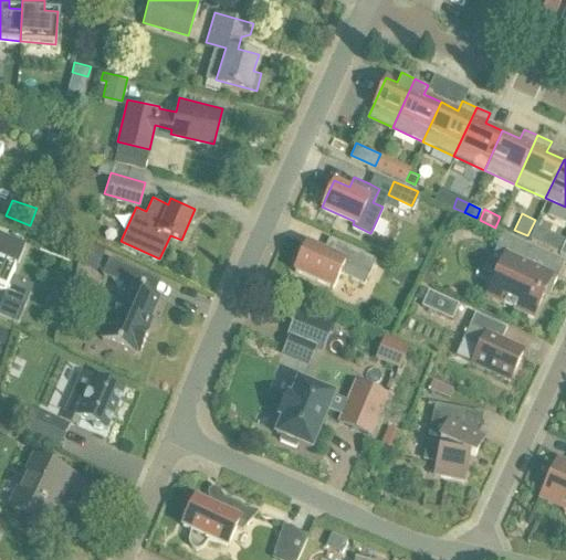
[(558,251),(564,239),(534,224),(528,236),(558,251)]
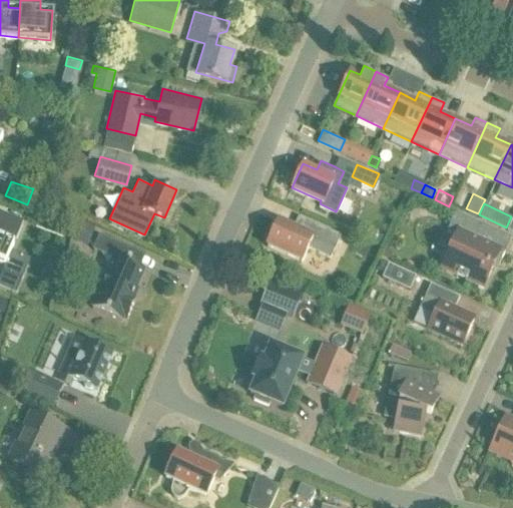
[(0,260),(4,263),(22,219),(0,209),(0,260)]
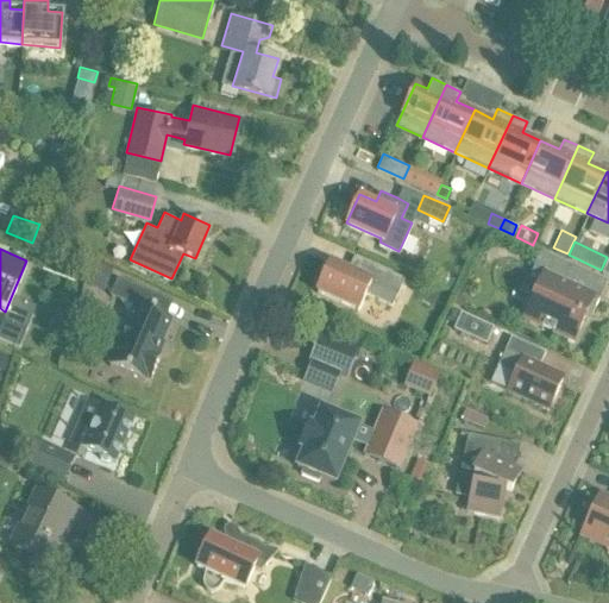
[(598,296),(584,289),(560,278),(569,262),(540,249),(529,271),(541,277),(526,311),(544,319),(541,325),(572,339),(586,309),(591,312),(598,296)]
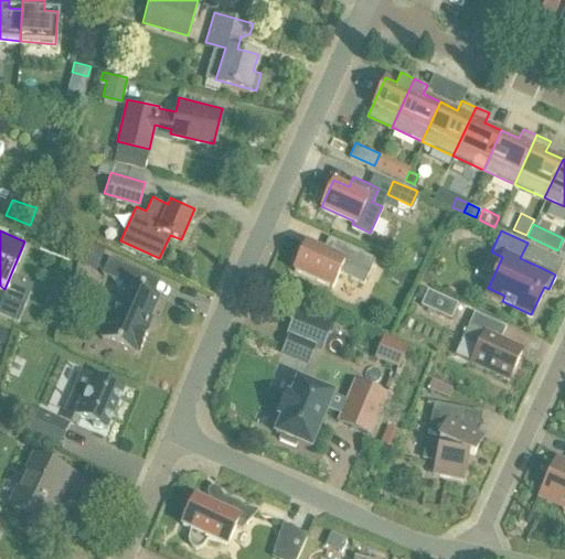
[(363,281),(374,256),(329,235),(322,249),(305,242),(302,247),(298,246),(292,259),(296,261),(292,268),(331,286),(339,270),(363,281)]
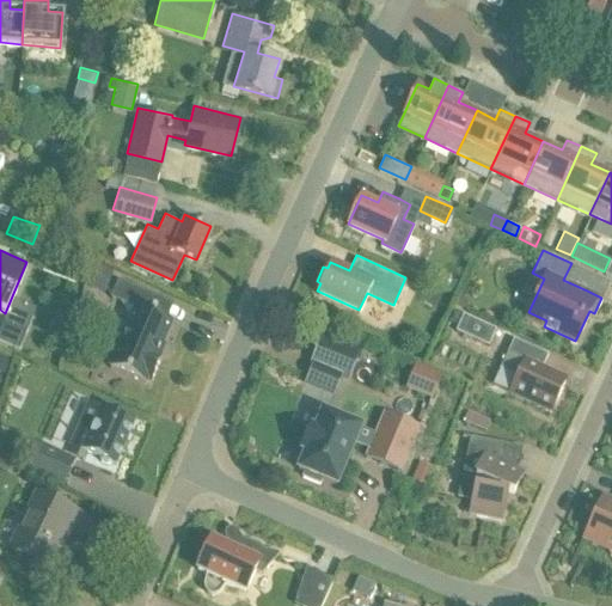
[(90,283),(104,289),(114,268),(99,262),(90,283)]
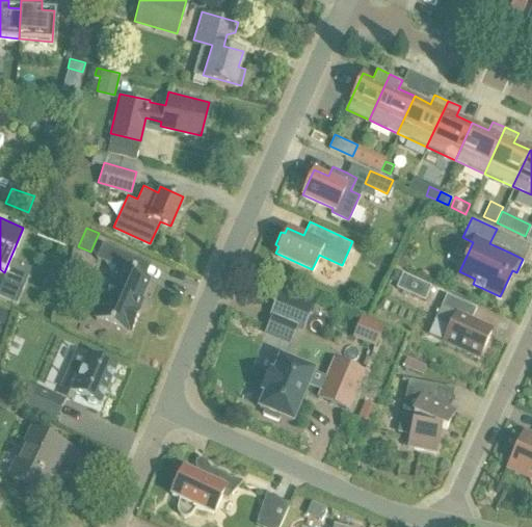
[(131,253),(103,241),(96,256),(117,265),(95,317),(126,331),(127,326),(131,328),(139,308),(136,307),(149,277),(125,266),(131,253)]
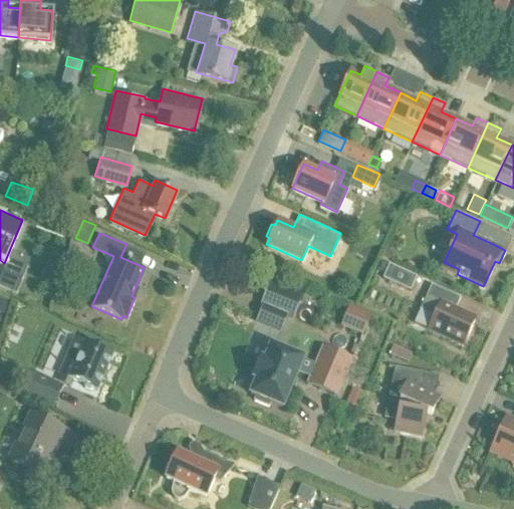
[(382,273),(410,285),(417,272),(389,259),(382,273)]
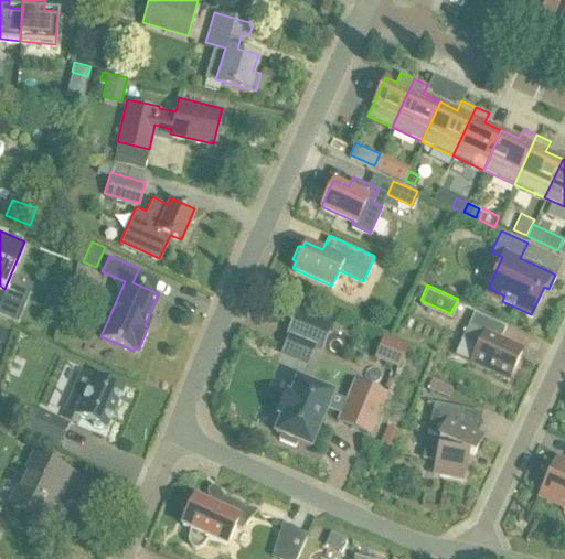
[(2,293),(0,299),(0,311),(17,319),(23,301),(2,293)]
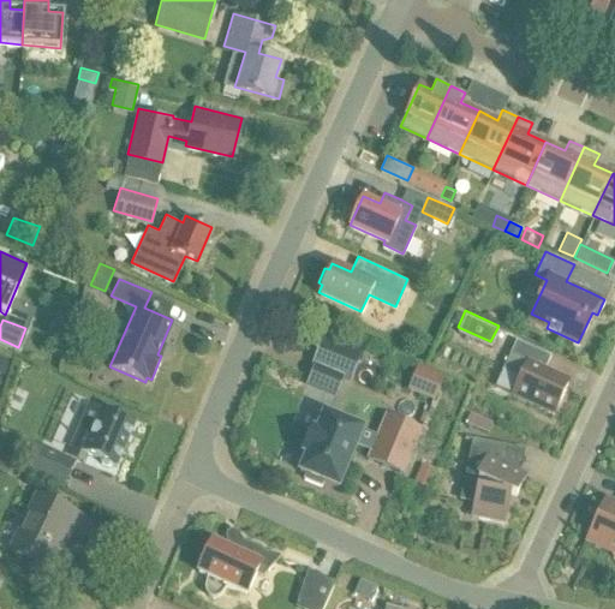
[(365,347),(322,330),(309,364),(314,365),(315,363),(342,374),(341,376),(352,381),(365,347)]
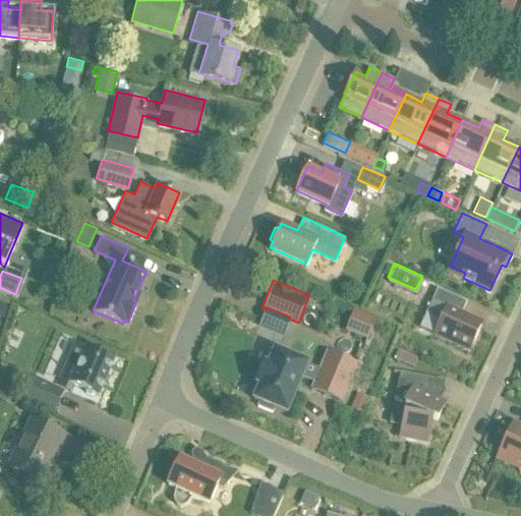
[(440,318),(433,332),(468,348),(481,320),(461,310),(466,299),(437,286),(425,310),(440,318)]
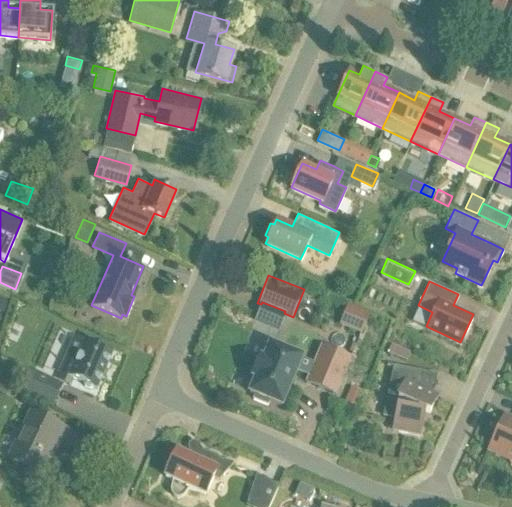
[(0,307),(4,309),(8,297),(0,294),(0,307)]
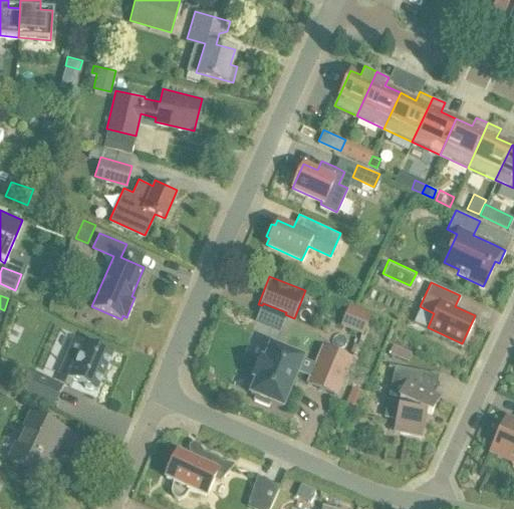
[(348,303),(343,315),(341,322),(362,331),(370,313),(348,303)]
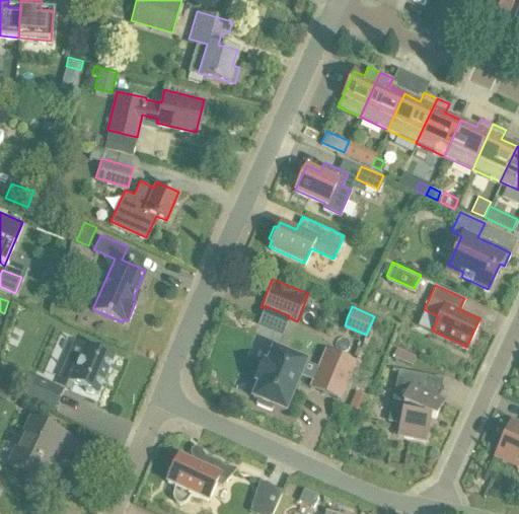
[(60,373),(97,389),(113,355),(74,339),(60,373)]
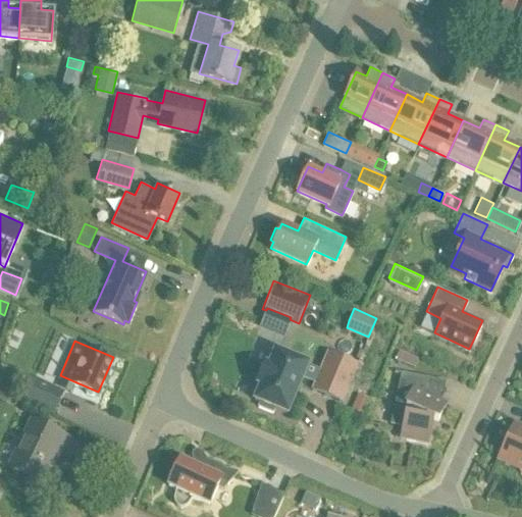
[(399,348),(395,356),(414,365),(418,356),(399,348)]
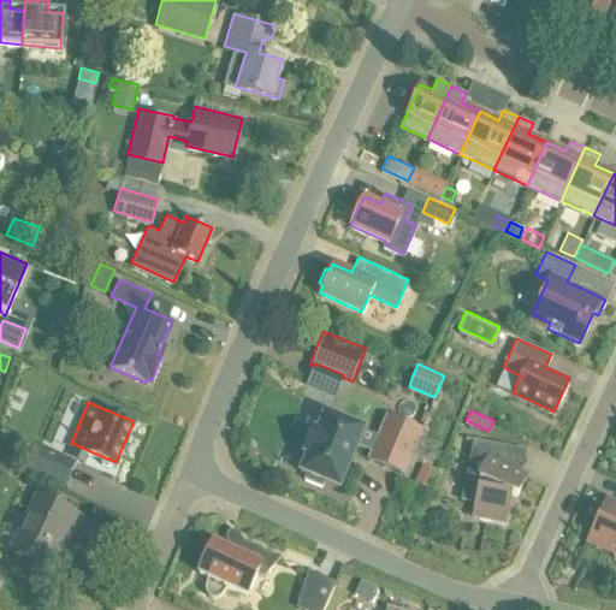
[(335,487),(359,430),(320,413),(313,431),(309,430),(298,452),(303,455),(296,472),(300,473),(298,478),(317,485),(318,481),(335,487)]
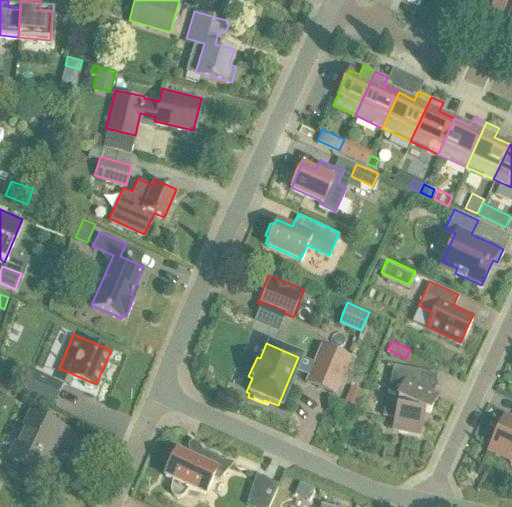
[(350,354),(322,343),(306,379),(334,391),(350,354)]
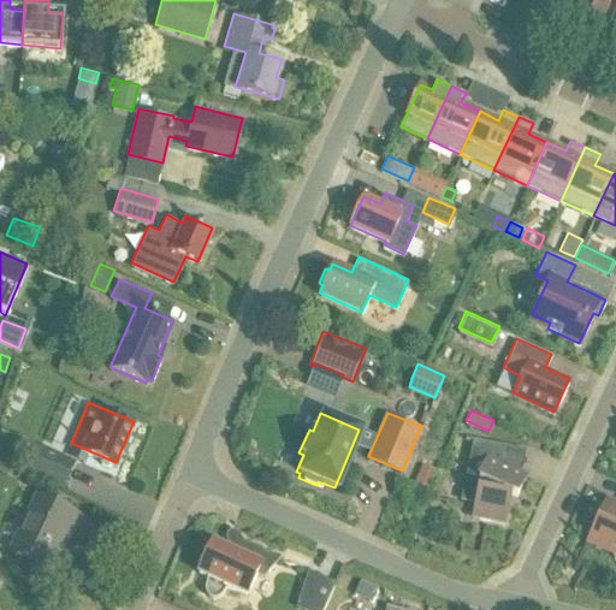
[(479,515),(503,521),(510,491),(516,493),(526,473),(503,463),(507,444),(477,437),(474,451),(485,456),(479,474),(468,473),(463,496),(475,498),(473,514),(479,515)]
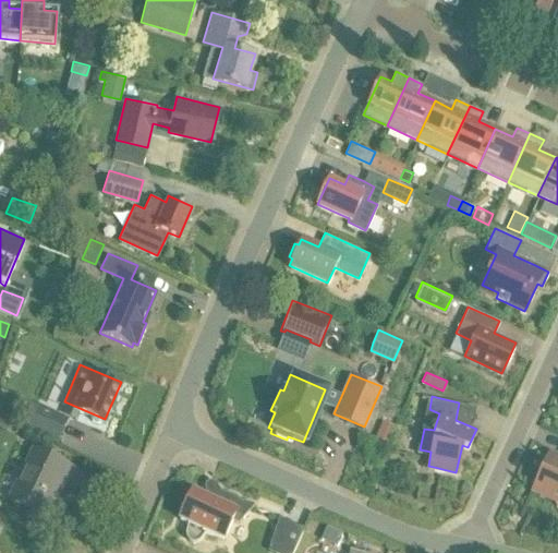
[(36,399),(24,424),(57,440),(69,413),(36,399)]
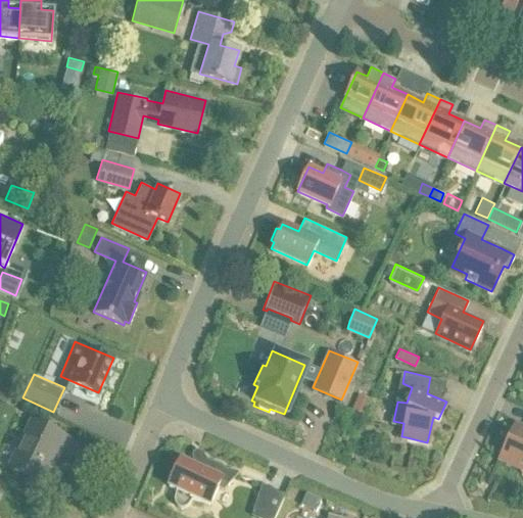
[(0,402),(3,404),(8,392),(0,388),(0,402)]
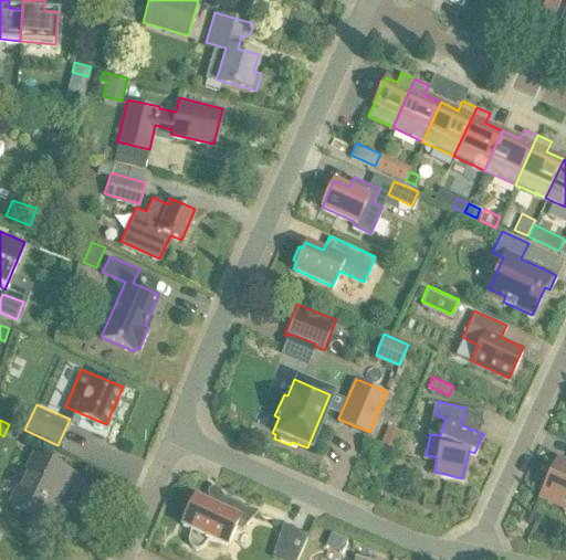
[(386,423),(379,439),(391,444),(399,428),(386,423)]
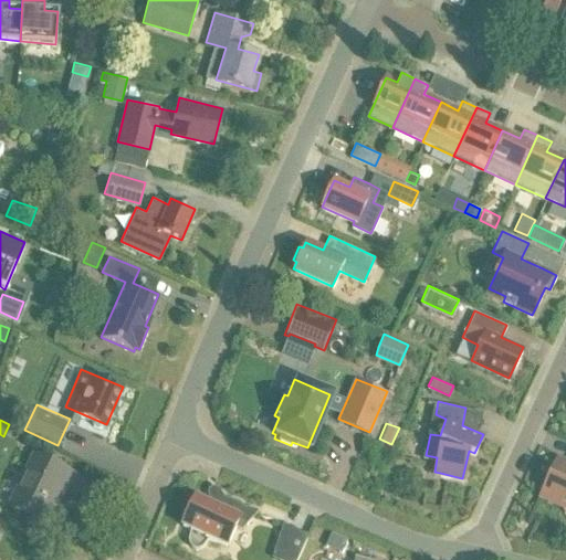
[(82,476),(34,453),(10,503),(44,519),(60,486),(73,493),(82,476)]
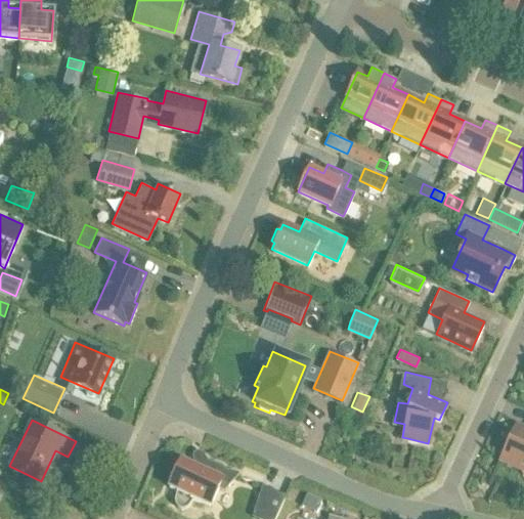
[(523,425),(522,426),(516,424),(500,458),(519,466),(522,474),(523,474),(523,425)]
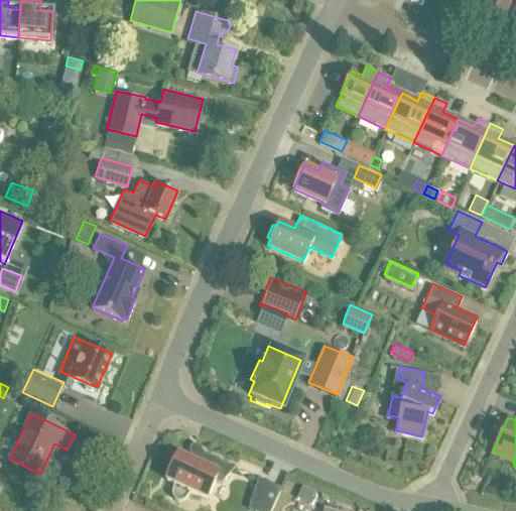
[(177,452),(165,478),(174,482),(172,491),(172,494),(174,497),(177,499),(181,498),(184,496),(189,489),(206,496),(218,471),(226,475),(232,464),(228,463),(224,462),(219,459),(214,456),(210,455),(206,453),(202,449),(200,444),(189,448),(191,454),(190,458),(177,452)]
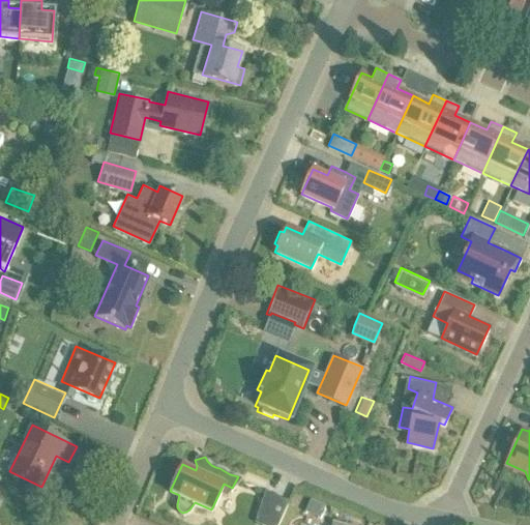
[(266,489),(255,520),(266,524),(276,524),(289,498),(281,496),(272,490),(266,489)]
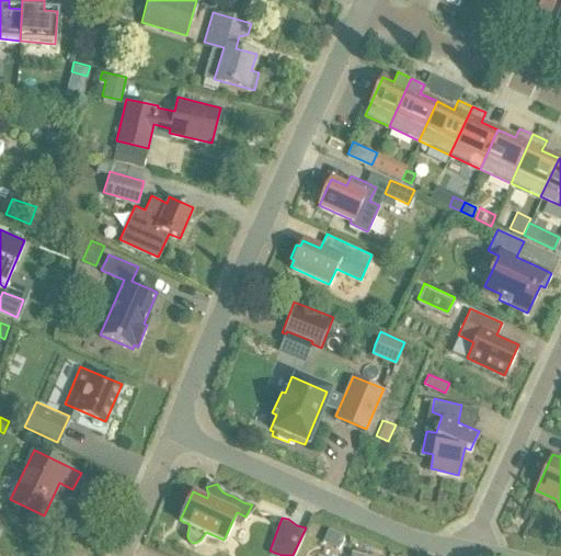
[(344,534),(328,528),(323,541),(339,546),(344,534)]
